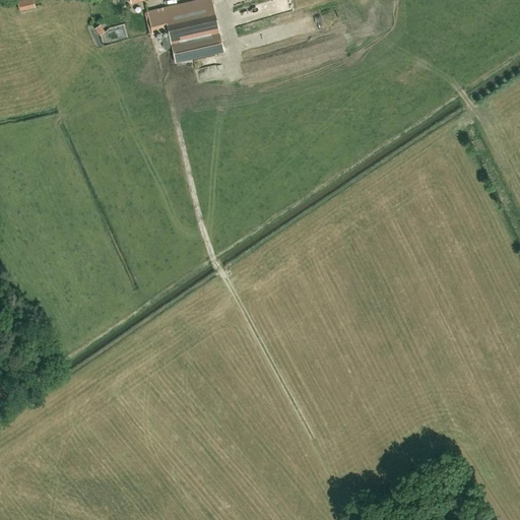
[(20,11),(35,7),(31,0),(23,0),(18,1),(20,11)]
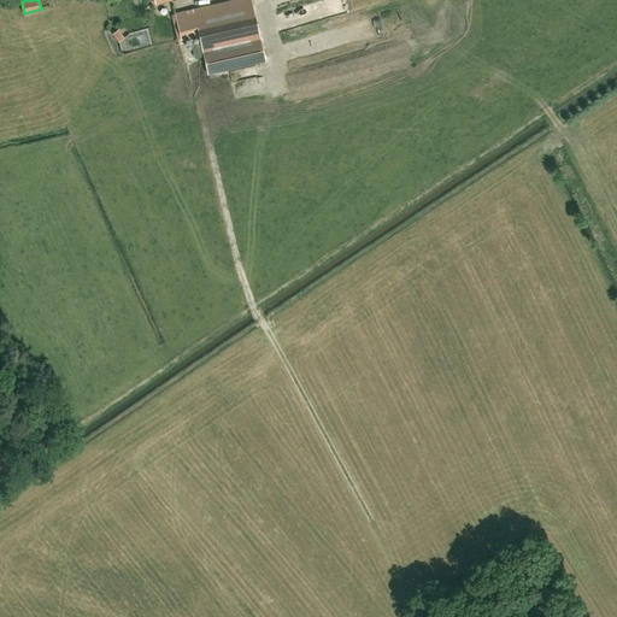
[(177,13),(172,15),(177,40),(182,39),(191,36),(195,58),(205,57),(209,74),(265,60),(262,42),(251,0),(231,0),(176,12),(177,13)]
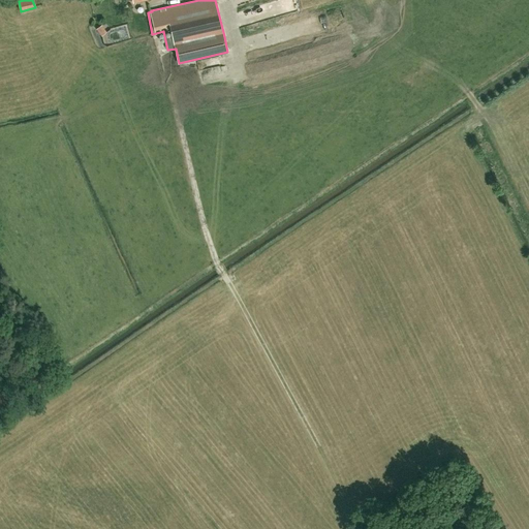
[(258,20),(320,5),(319,0),(279,0),(255,6),(258,20)]
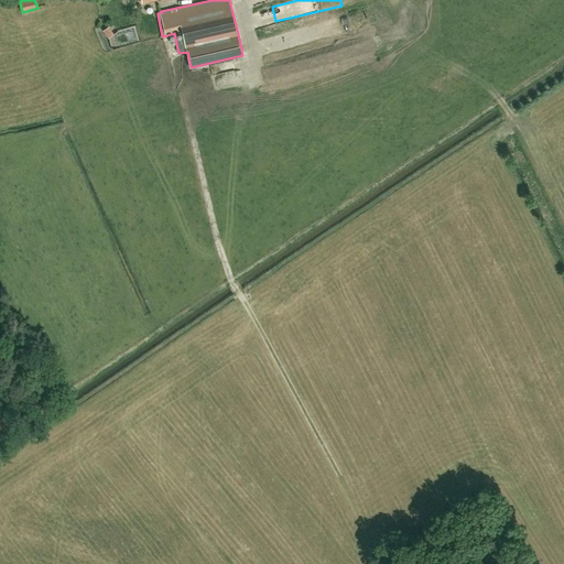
[(111,26),(105,31),(111,40),(117,35),(111,26)]
